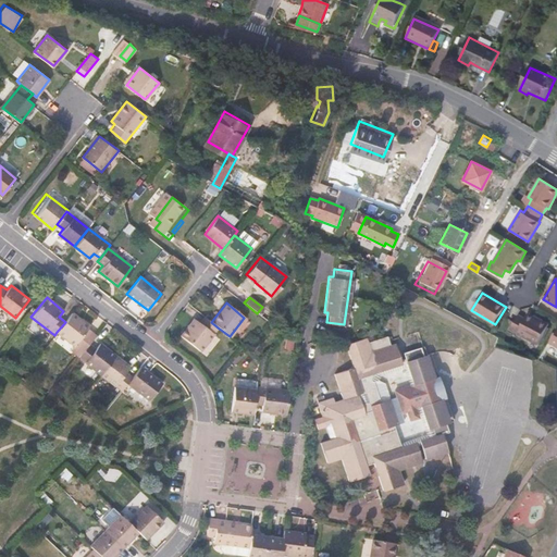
[(74,345),(89,326),(72,312),(65,322),(57,332),(74,345)]
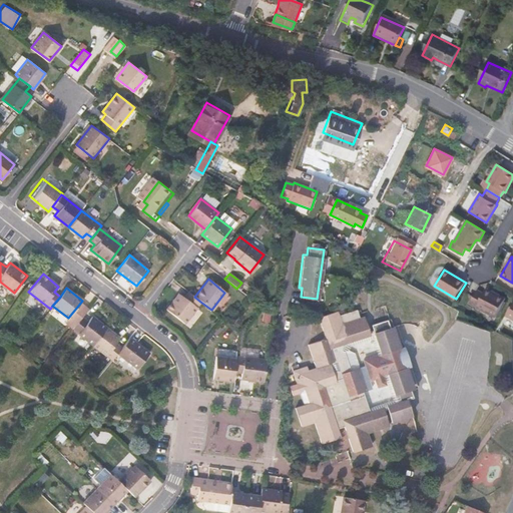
[(492,324),(505,302),(485,290),(482,296),(476,292),(466,309),(492,324)]
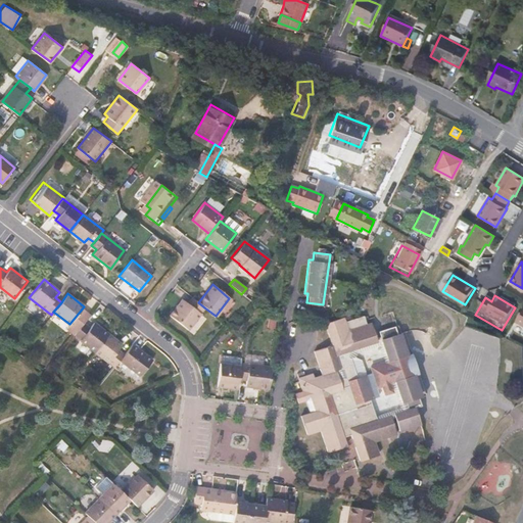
[(187,329),(204,307),(198,302),(192,297),(187,303),(181,299),(169,315),(187,329)]
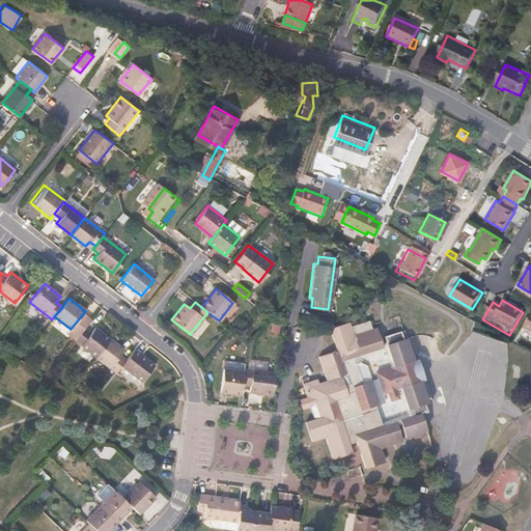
[(478,332),(480,325),(472,320),(470,330),(478,332)]
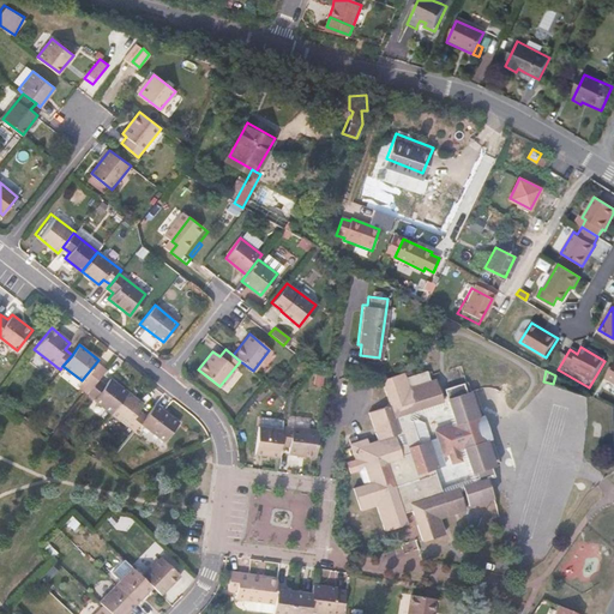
[(438,486),(431,467),(435,465),(445,462),(441,451),(449,449),(452,458),(461,456),(457,445),(459,445),(464,444),(474,469),(477,469),(480,476),(463,482),(464,486),(470,501),(495,493),(488,474),(495,471),(491,463),(493,462),(493,453),(491,446),(485,438),(492,435),(483,410),(475,414),(474,399),(474,397),(470,392),(467,389),(465,390),(462,380),(444,387),(446,393),(456,421),(452,422),(435,428),(438,434),(431,437),(423,419),(417,416),(411,417),(411,415),(414,410),(439,401),(438,396),(432,379),(427,380),(423,372),(403,379),(401,374),(378,383),(386,404),(367,411),(378,439),(368,441),(362,444),(361,439),(355,441),(353,437),(348,439),(363,481),(371,479),(372,483),(365,486),(355,489),(363,511),(378,505),(387,529),(409,522),(405,512),(403,505),(411,504),(414,510),(425,539),(446,530),(440,516),(467,506),(461,488),(458,485),(444,488),(443,485),(438,486)]
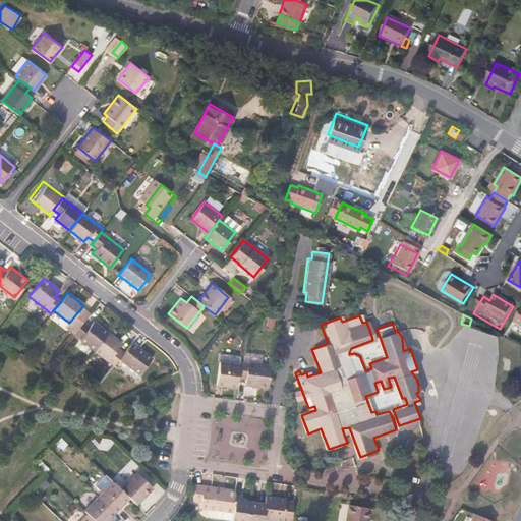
[(93,351),(107,333),(93,322),(89,327),(82,322),(72,335),(93,351)]
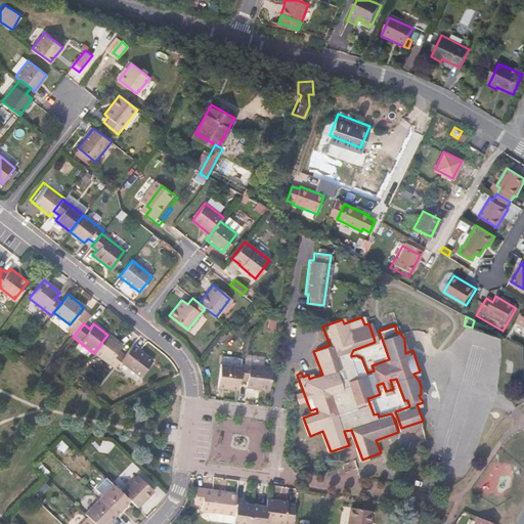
[(119,361),(124,356),(118,351),(121,346),(107,335),(93,353),(114,369),(119,361)]
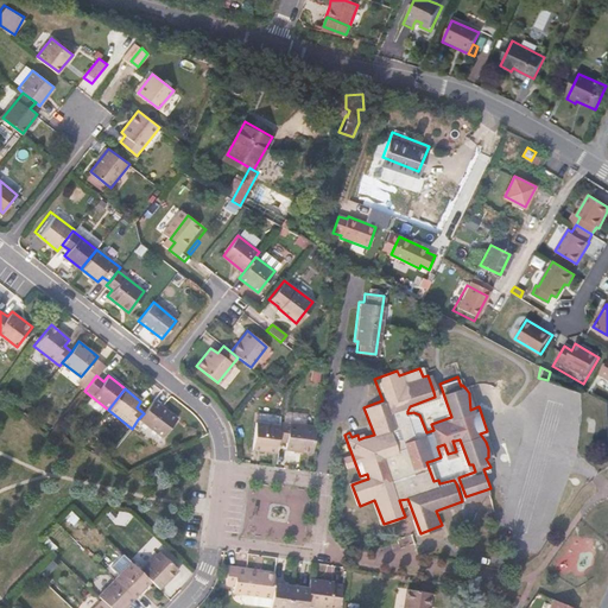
[(416,409),(441,399),(448,418),(451,417),(442,390),(434,392),(435,397),(410,406),(407,411),(407,413),(413,412),(416,409)]
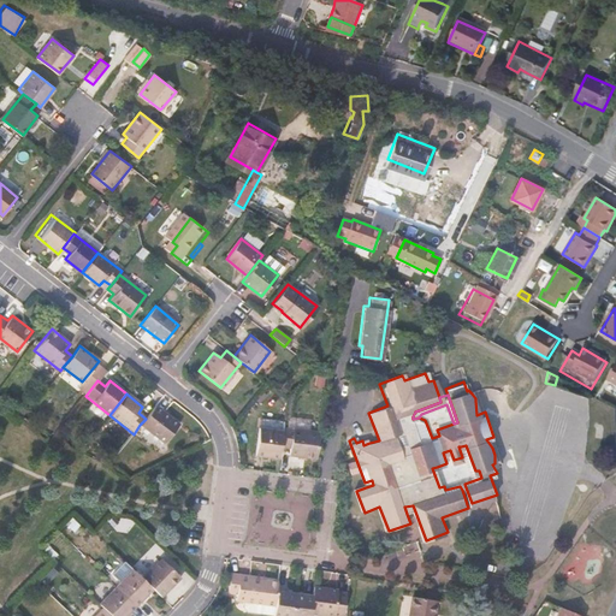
[(165,444),(179,426),(155,407),(146,419),(140,425),(165,444)]
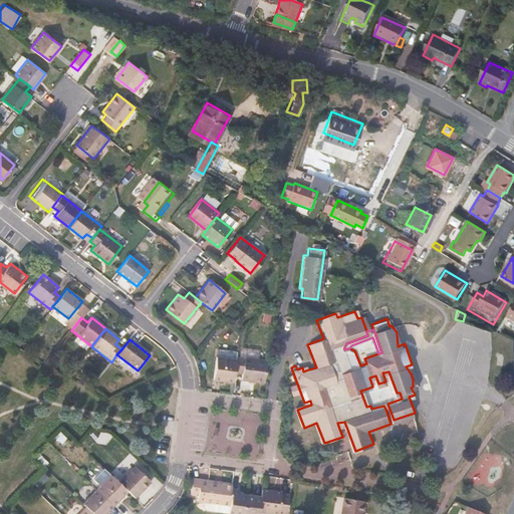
[(234,372),(235,362),(231,353),(220,352),(217,359),(216,359),(213,379),(233,381),(234,372)]
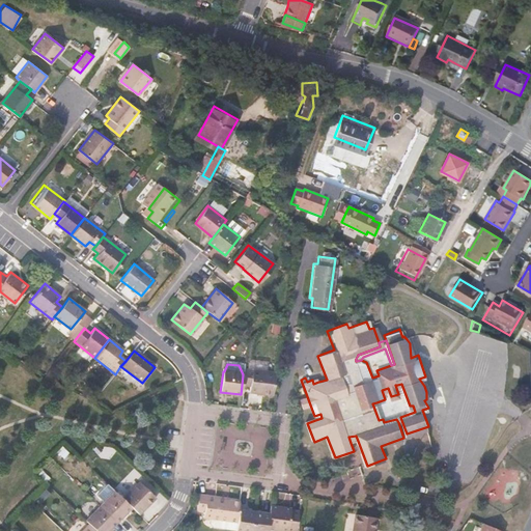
[(272,395),(275,373),(244,369),(243,374),(242,385),(250,386),(249,392),(272,395)]
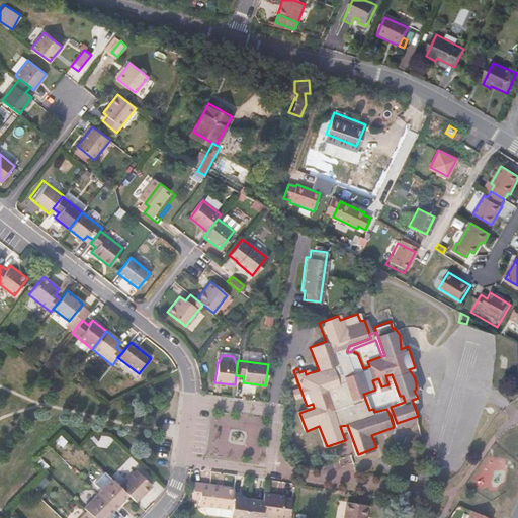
[(391,407),(405,402),(403,396),(400,396),(392,374),(387,375),(397,401),(373,409),(374,412),(386,409),(389,412),(392,410),(391,407)]
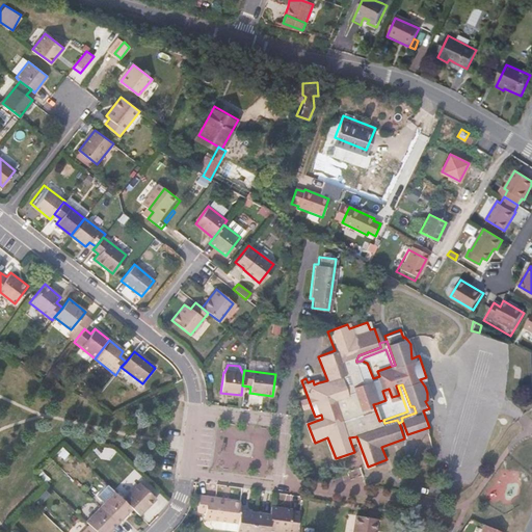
[(383,420),(377,403),(373,404),(379,421),(383,420)]
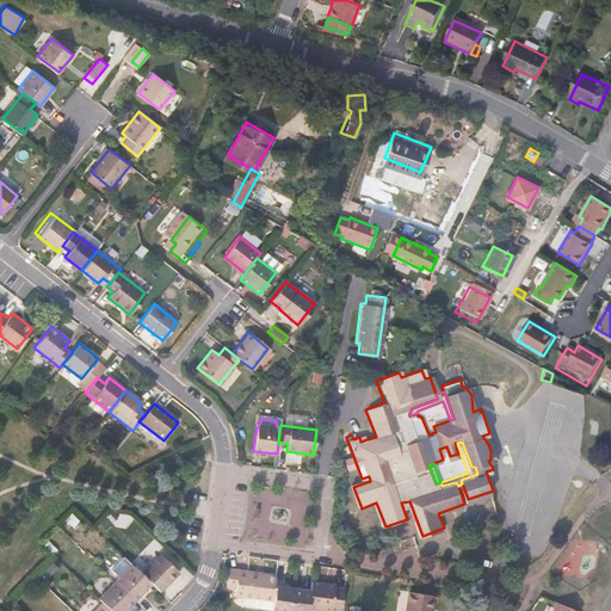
[(177,572),(159,555),(141,573),(150,582),(159,591),(177,572)]
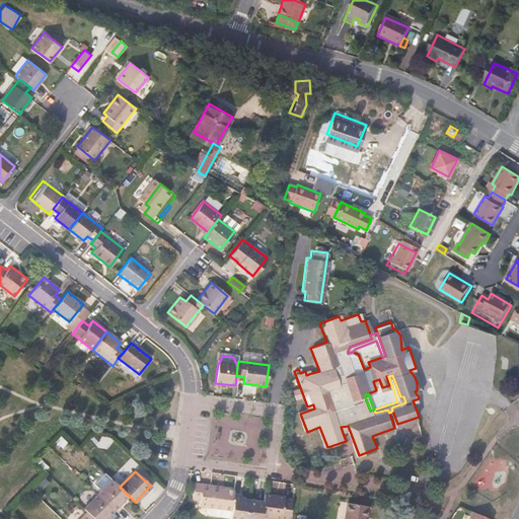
[(114,509),(128,495),(120,487),(112,478),(97,494),(114,509)]
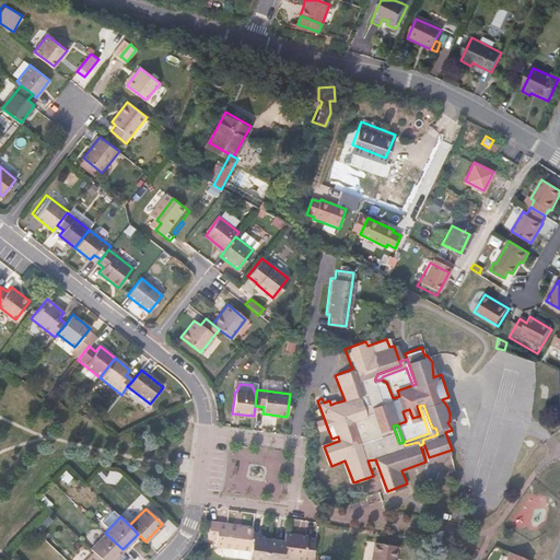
[(214,538),(218,520),(209,518),(207,537),(214,538)]
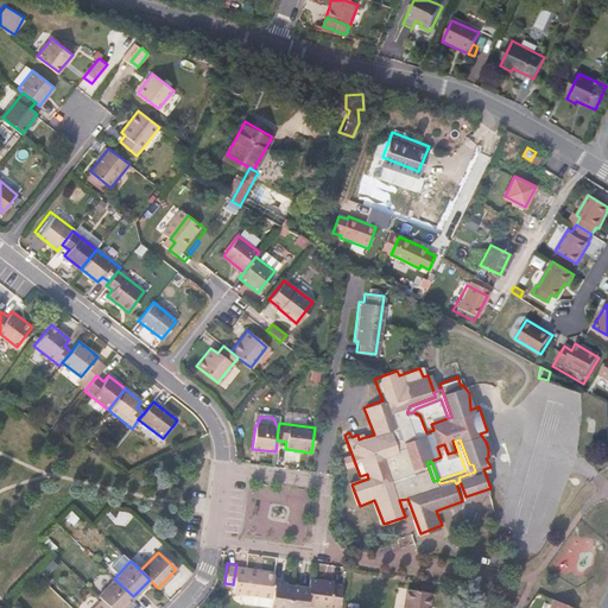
[(272,582),(273,574),(260,572),(244,570),(245,565),(236,564),(233,584),(242,586),(241,593),(271,596),(272,582)]
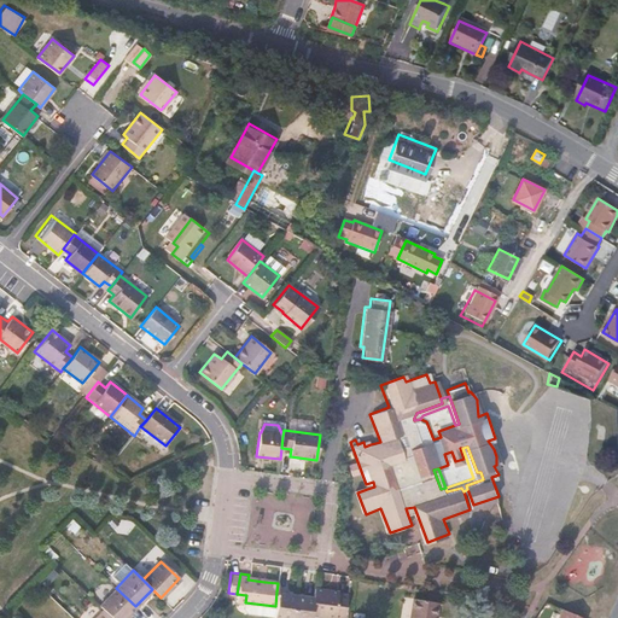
[(345,616),(348,594),(338,593),(338,590),(314,587),(313,596),(310,614),(334,617),(334,616),(345,616)]
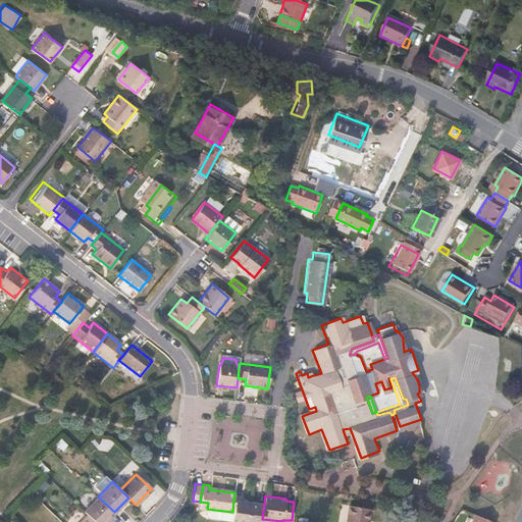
[(104,521),(114,512),(98,497),(84,511),(88,515),(95,521),(104,521)]
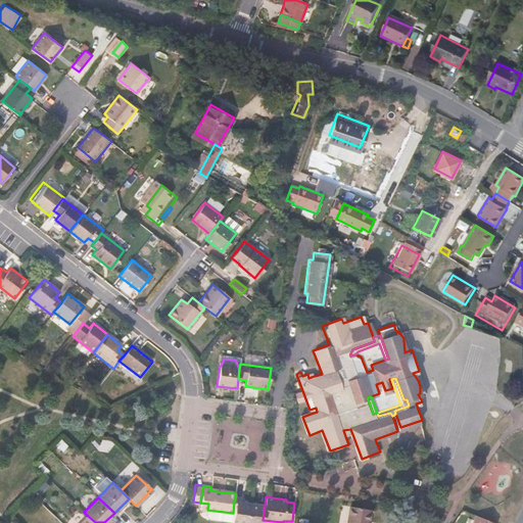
[(233,522),(246,522),(249,504),(234,501),(233,513),(231,522),(233,522)]
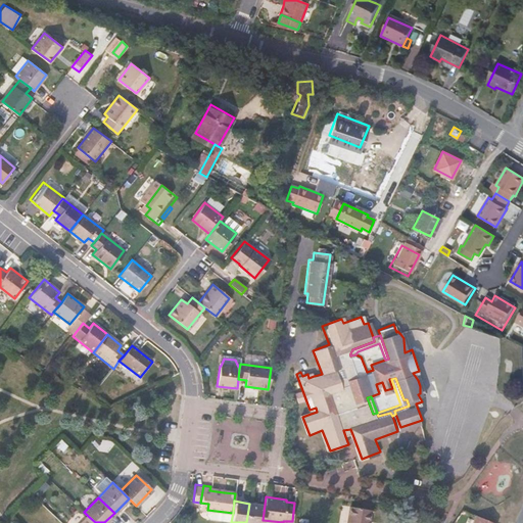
[(262,522),(263,520),(265,505),(249,504),(246,522),(262,522)]
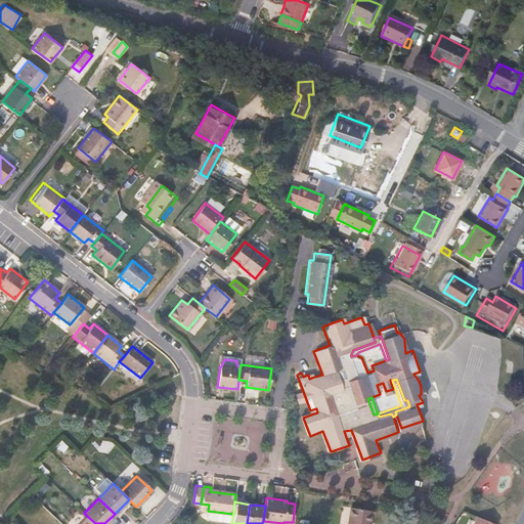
[(369,523),(372,513),(352,510),(349,523),(369,523)]
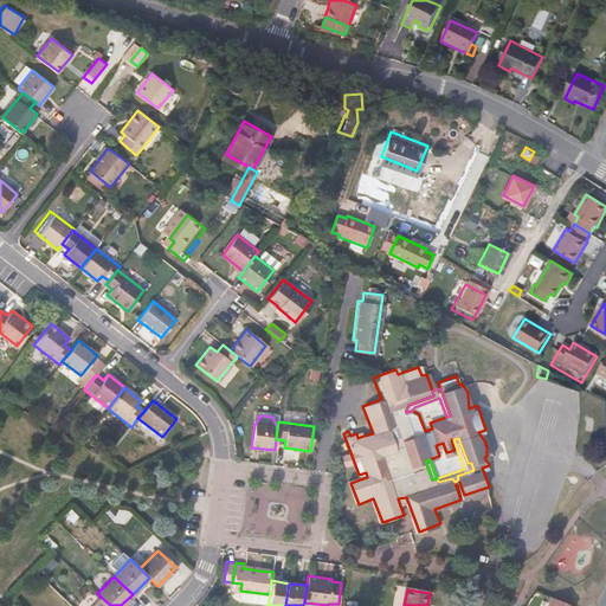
[(565,605),(567,603),(546,593),(539,605),(565,605)]
